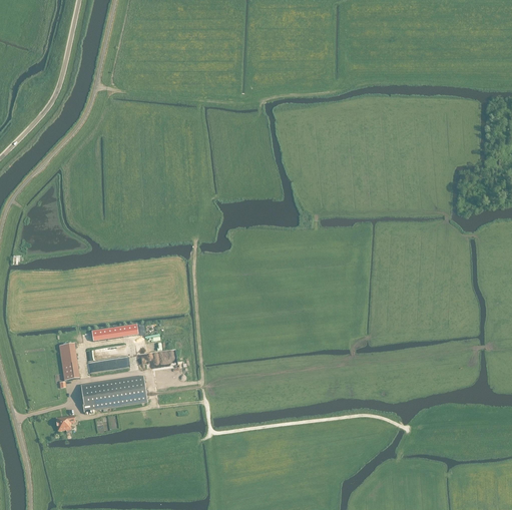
[(91,329),(92,339),(137,333),(136,323),(91,329)]
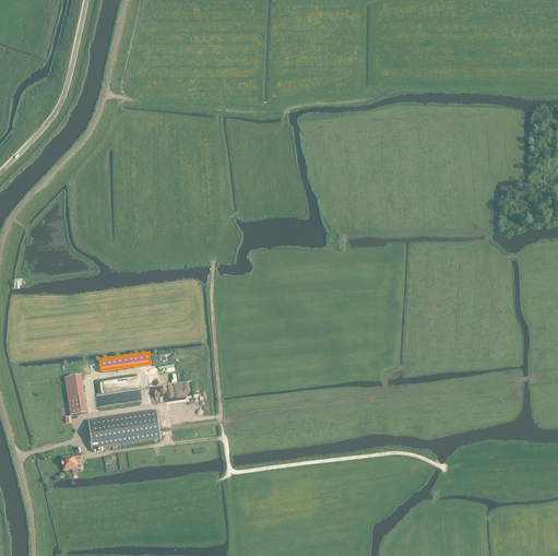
[(63,375),(70,413),(85,410),(80,373),(63,375)]
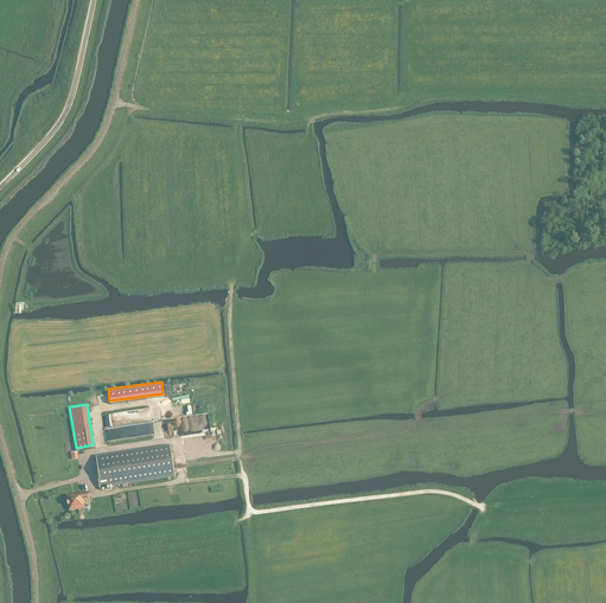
[(136,428),(153,427),(152,416),(110,419),(112,431),(136,429),(136,428)]
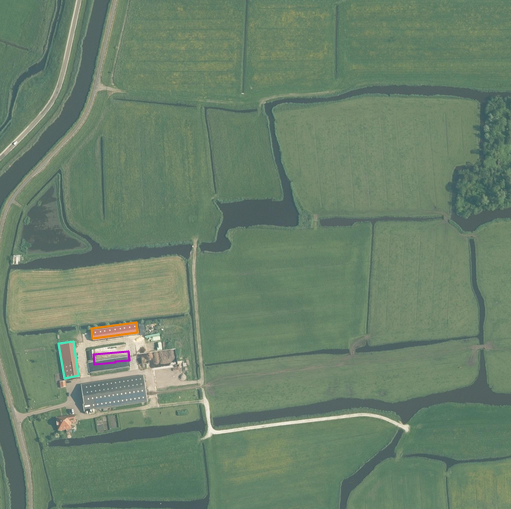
[(142,374),(80,383),(82,398),(81,398),(83,408),(146,399),(142,374)]
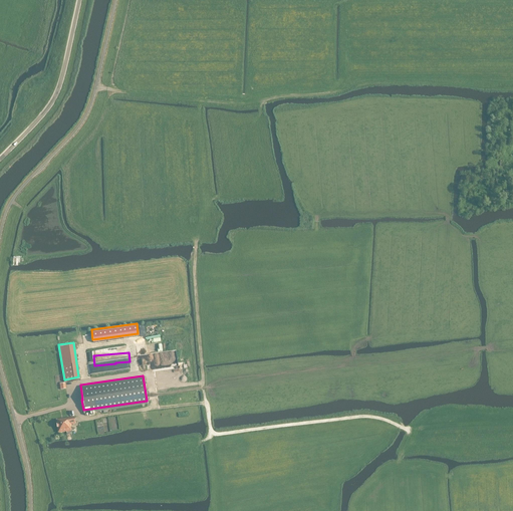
[(70,422),(74,421),(73,415),(55,417),(56,422),(56,426),(57,426),(57,430),(70,428),(69,425),(70,424),(70,422)]
